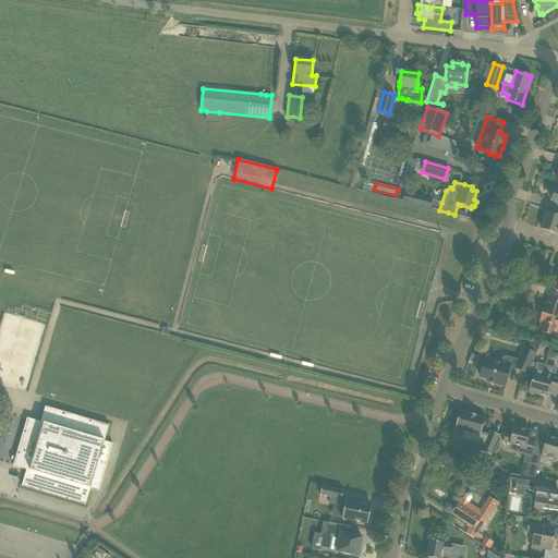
[(404,193),(402,202),(413,204),(429,207),(432,201),(433,199),(414,195),(404,193)]
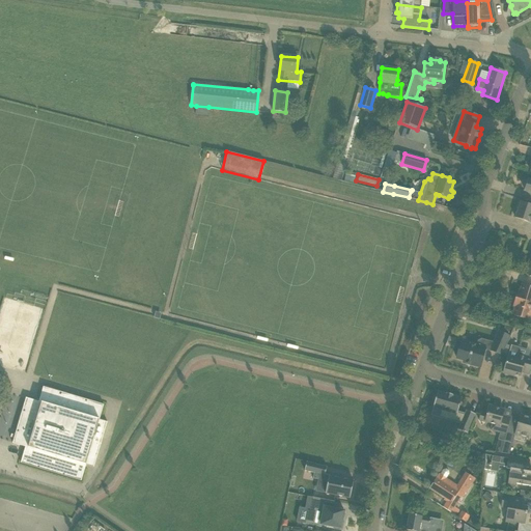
[(518,210),(515,218),(529,223),(530,223),(530,205),(521,202),(520,204),(518,203),(515,208),(518,210)]
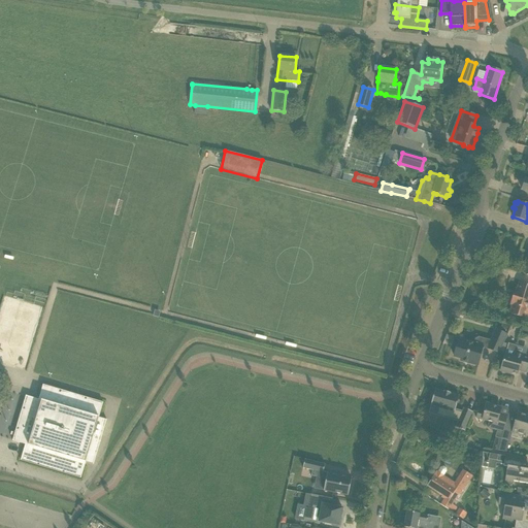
[(510,314),(525,318),(527,311),(527,310),(527,286),(519,284),(516,295),(514,294),(514,296),(512,295),(509,302),(512,303),(510,304),(513,305),(510,314)]
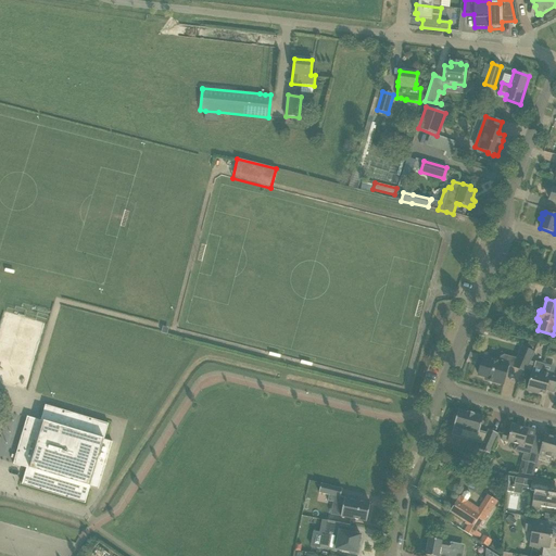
[(478,364),(476,370),(479,371),(478,376),(485,378),(485,380),(503,384),(508,366),(525,373),(527,369),(530,362),(534,352),(532,351),(526,349),(521,346),(516,358),(504,355),(500,357),(498,363),(482,358),(481,364),(478,364)]
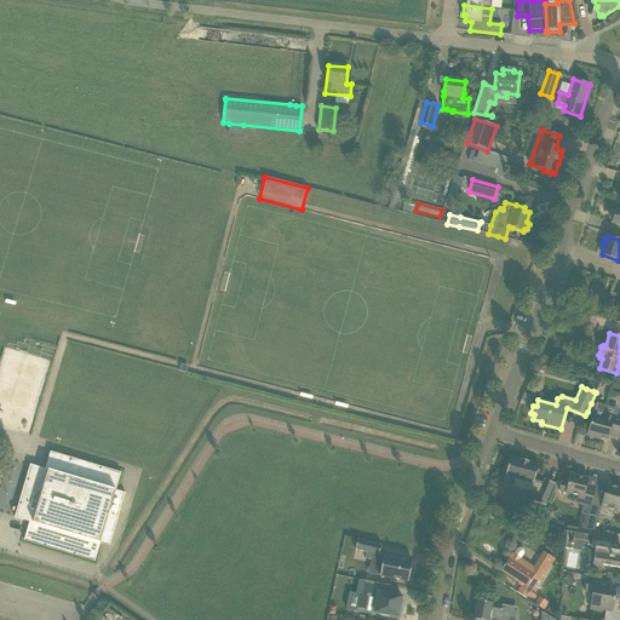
[(591,403),(587,412),(593,414),(593,415),(591,425),(587,436),(600,440),(600,438),(607,440),(608,436),(618,438),(619,426),(619,417),(606,413),(607,406),(597,403),(596,405),(591,403)]
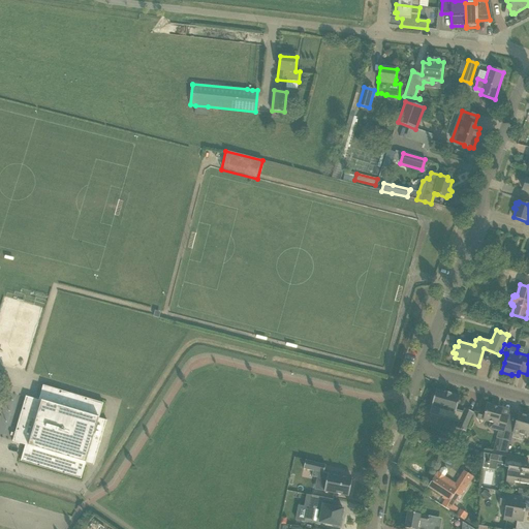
[(21,462),(81,479),(86,463),(93,466),(106,421),(99,418),(103,403),(43,385),(38,400),(26,397),(12,441),(25,445),(21,462)]
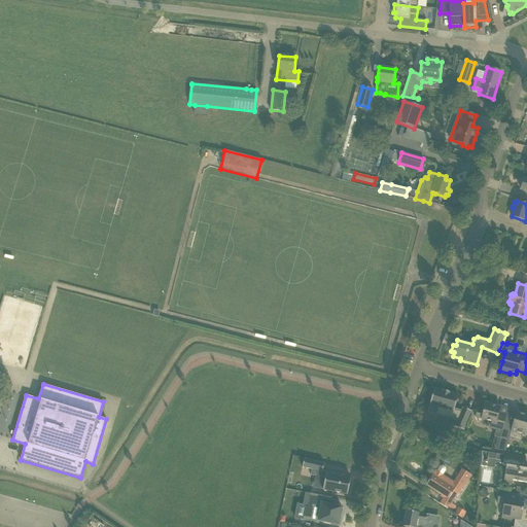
[(454,410),(458,395),(449,393),(450,392),(443,391),(434,389),(432,394),(431,394),(429,399),(431,399),(429,406),(438,408),(436,415),(457,420),(454,426),(463,430),(471,412),(462,408),(461,411),(454,410)]
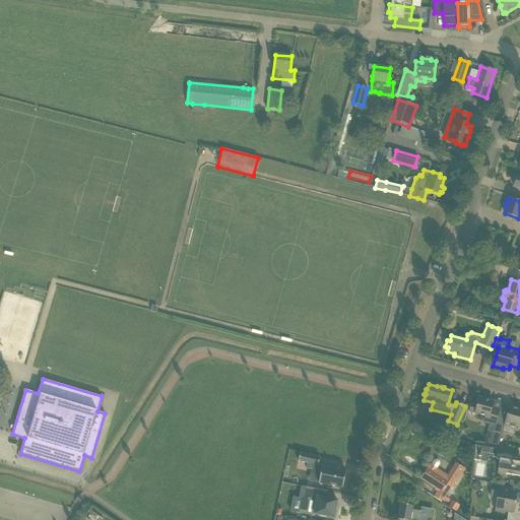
[(471,404),(468,411),(481,415),(480,421),(483,423),(490,425),(488,431),(494,432),(495,426),(498,416),(500,409),(493,407),(494,402),(485,400),(486,398),(481,397),(480,398),(478,398),(476,406),(471,404)]
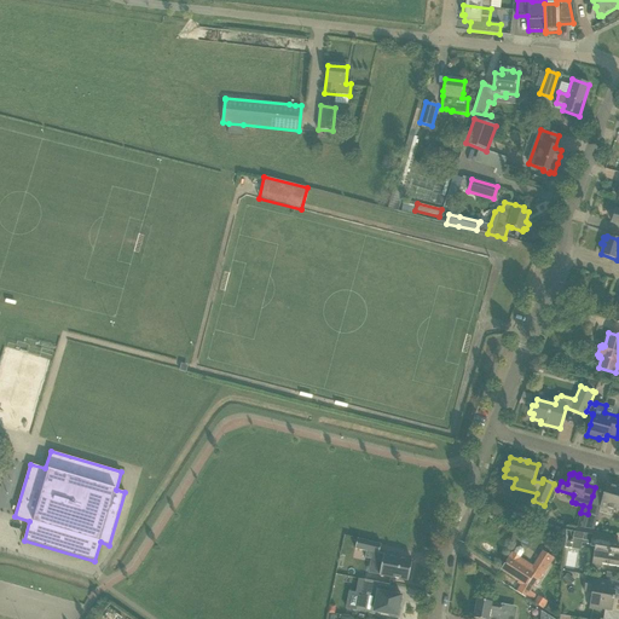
[(583,531),(594,532),(594,531),(597,518),(600,507),(602,508),(614,512),(614,509),(618,509),(618,487),(607,484),(605,495),(603,495),(602,498),(593,496),(589,507),(588,514),(584,525),(583,531)]
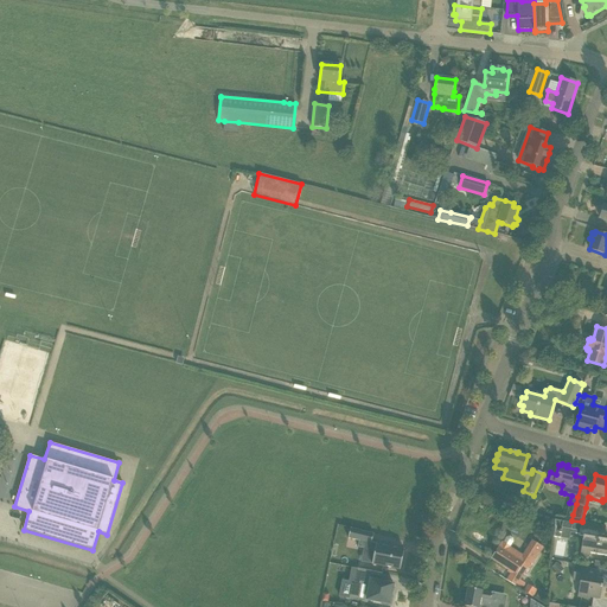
[(556,517),(554,537),(560,538),(562,528),(576,531),(576,534),(579,535),(579,536),(583,537),(580,554),(581,556),(583,558),(586,558),(588,557),(589,556),(590,553),(595,555),(606,556),(606,540),(601,540),(601,536),(604,536),(606,526),(594,524),(582,522),(572,521),(564,519),(556,517)]
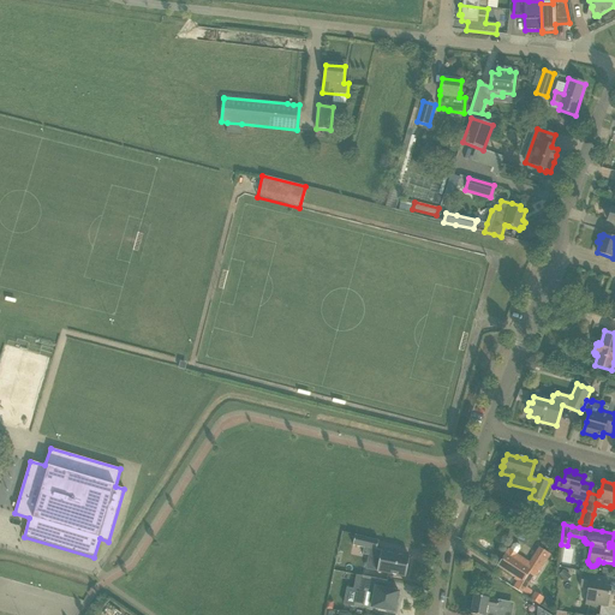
[(354,535),(352,547),(364,548),(363,555),(380,557),(377,573),(405,578),(410,556),(381,551),(376,550),(378,541),(354,535)]
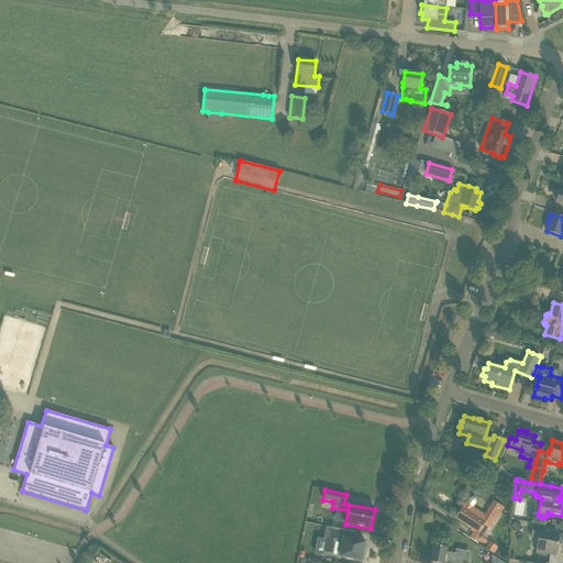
[(471,538),(484,547),(487,541),(482,538),(485,532),(486,533),(504,507),(494,501),(485,515),(473,508),(476,503),(476,499),(473,497),(470,498),(466,504),(465,503),(455,518),(475,531),(471,538)]
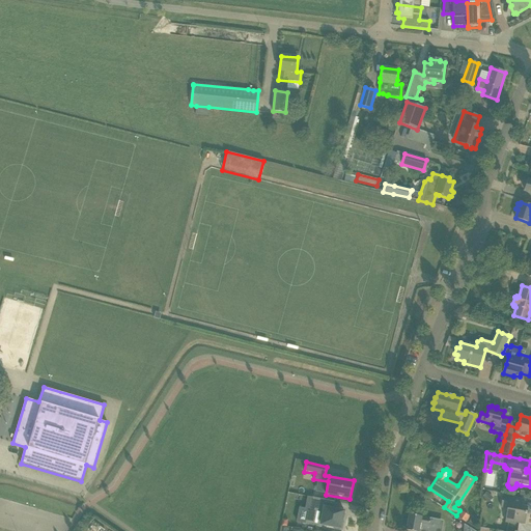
[(486,492),(482,497),(488,503),(493,498),(486,492)]
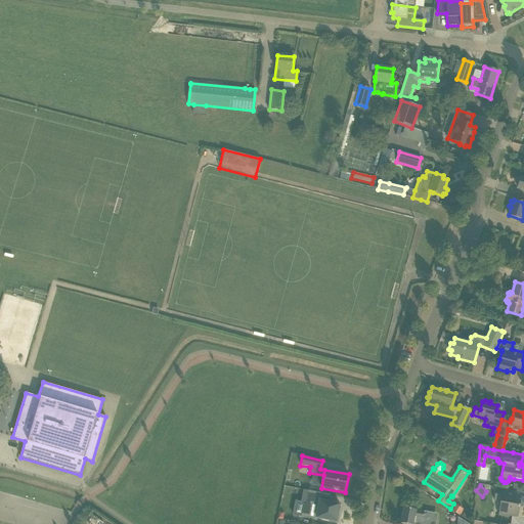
[(496,489),(494,500),(500,501),(498,515),(509,517),(510,516),(518,518),(520,506),(517,506),(518,500),(515,500),(516,493),(506,491),(503,490),(496,489)]
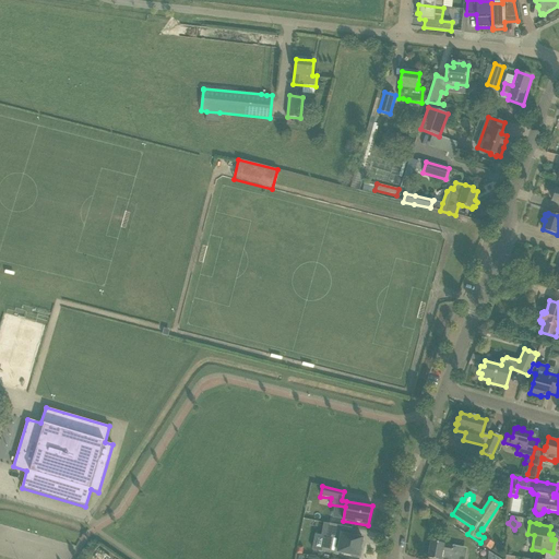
[(325,536),(323,536),(323,537),(321,550),(321,551),(337,555),(339,555),(339,552),(351,555),(351,557),(360,558),(363,549),(360,548),(363,538),(351,536),(352,528),(329,523),(329,524),(326,532),(325,536)]
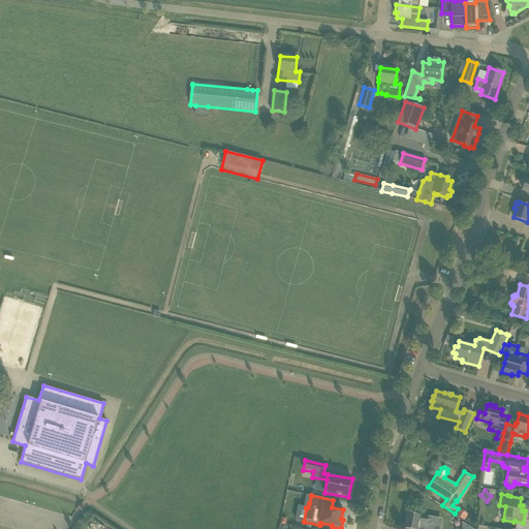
[(456,516),(465,522),(468,517),(467,516),(468,515),(460,509),(456,516)]
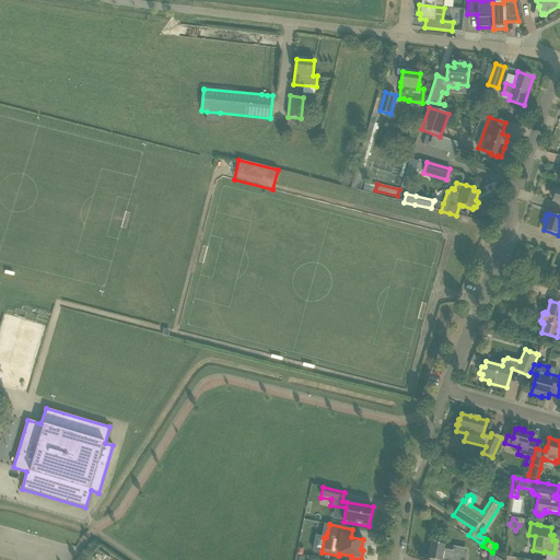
[(465,559),(466,558),(459,557),(461,548),(445,545),(431,543),(428,559),(432,559),(465,559)]
